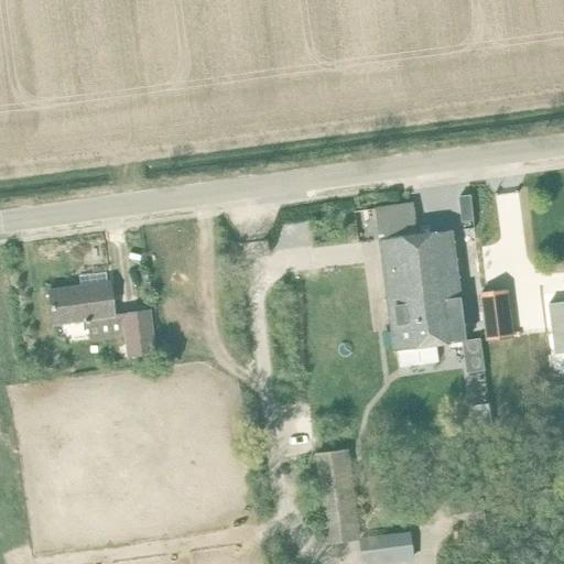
[(377,209),(381,240),(418,235),(413,204),(377,209)]
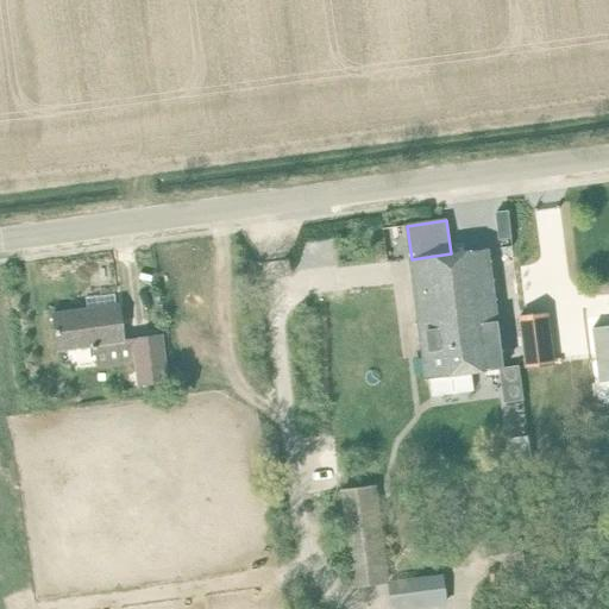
[(424,353),(501,344),(488,249),(451,253),(412,259),(424,353)]
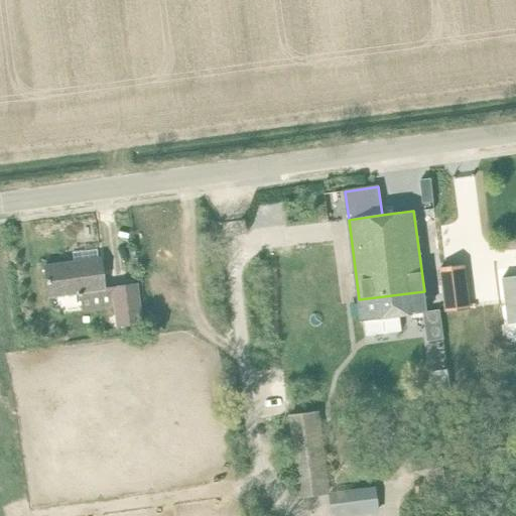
[(100,258),(45,266),(49,296),(79,292),(80,302),(81,309),(112,305),(113,311),(133,308),(138,307),(135,283),(129,283),(112,286),(113,287),(104,288),(100,258)]
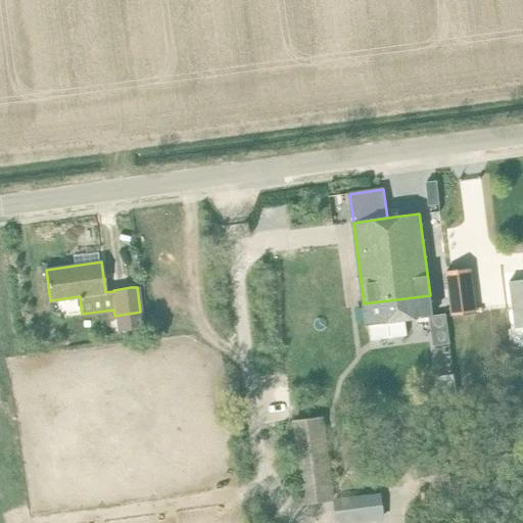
[(510,281),(509,281),(515,328),(516,328),(516,326),(520,325),(522,324),(522,283),(511,285),(510,281)]
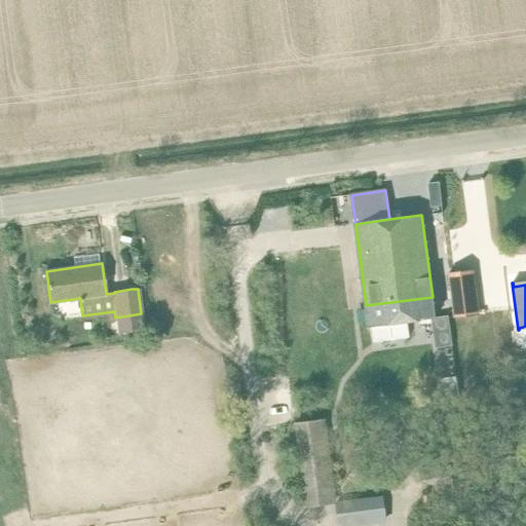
[(433,297),(366,305),(369,328),(373,328),(374,341),(410,337),(408,323),(436,318),(433,297)]
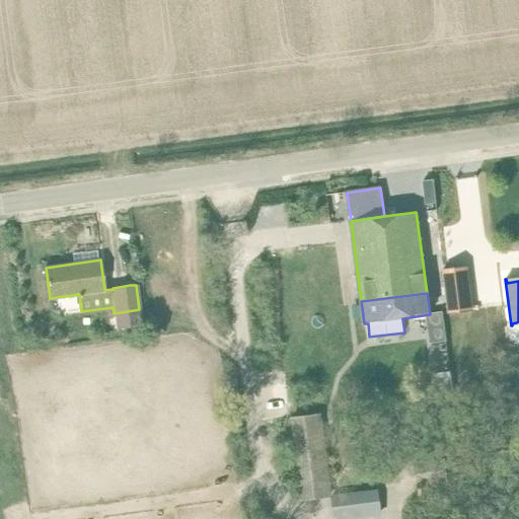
[(471,296),(446,299),(448,314),(472,311),(471,296)]
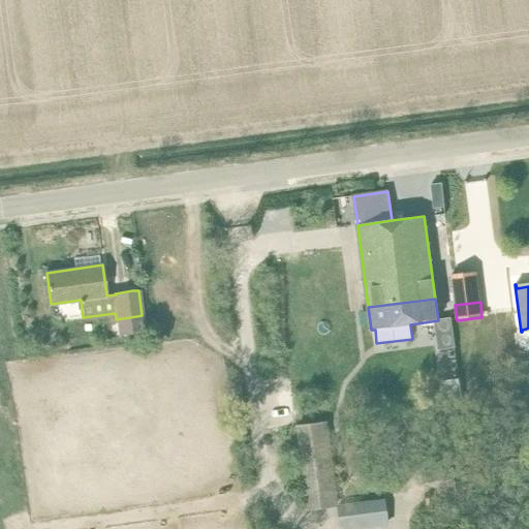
[(327,422),(296,426),(307,510),(338,506),(327,422)]
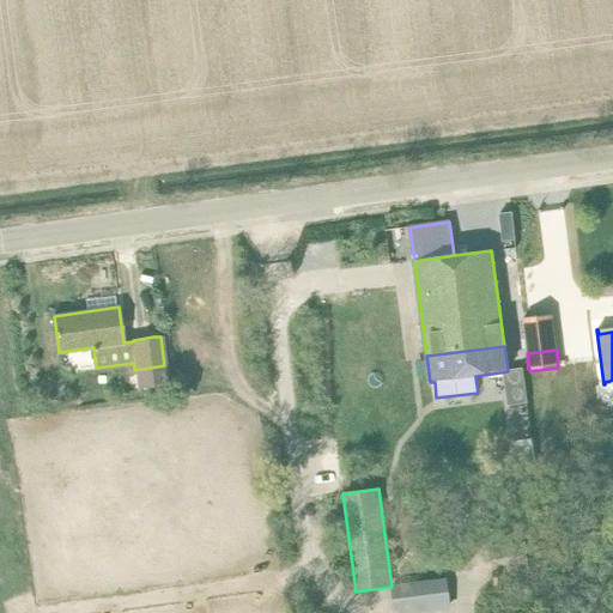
[(447,578),(392,584),(395,612),(413,612),(450,608),(447,578)]
